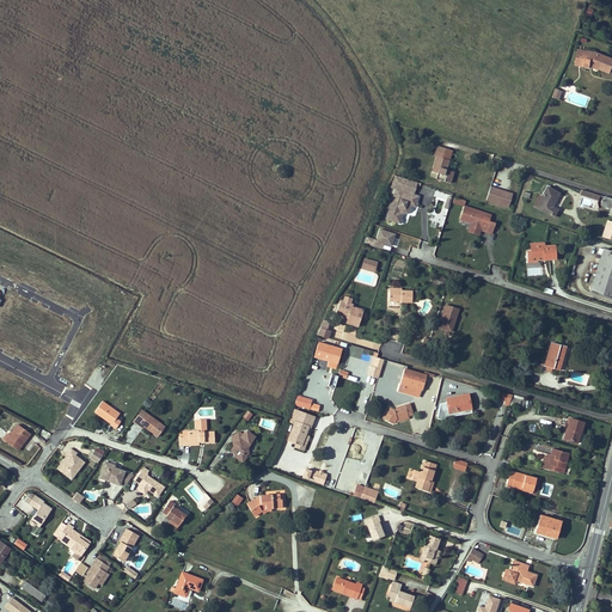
[(611,67),(611,59),(597,53),(586,51),(586,54),(577,53),(575,63),(583,65),(583,66),(583,67),(586,68),(588,68),(589,67),(591,65),(591,63),(593,65),(593,66),(599,68),(600,67),(611,72),(611,67)]
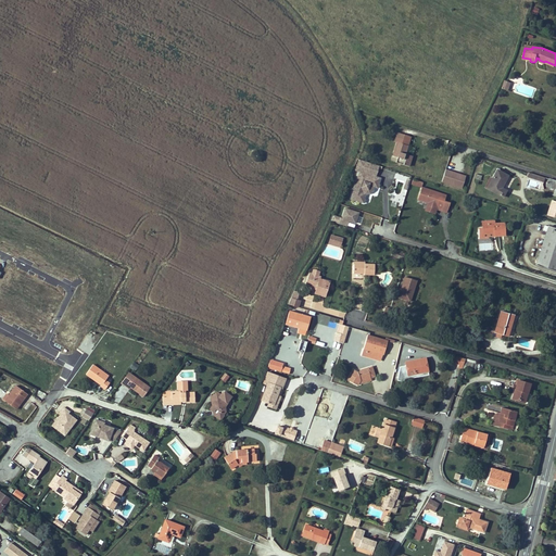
[(407,146),(411,137),(397,133),(395,141),(397,142),(407,146)]
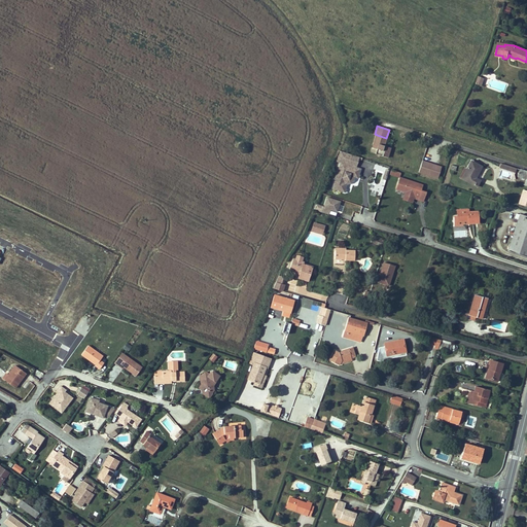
[(384,145),(386,138),(377,135),(373,145),(378,147),(377,149),(376,153),(388,157),(391,148),(384,145)]
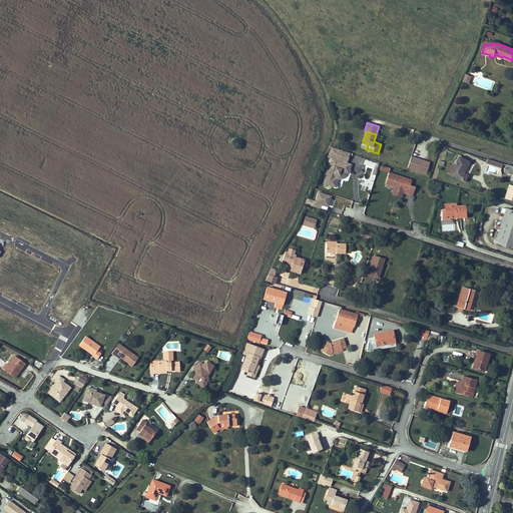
[(350,169),(351,164),(347,162),(340,160),(343,150),(331,147),(328,157),(332,158),(324,183),(335,187),(337,187),(337,185),(336,183),(338,179),(341,178),(345,176),(346,172),(349,173),(350,172),(350,170),(350,169)]
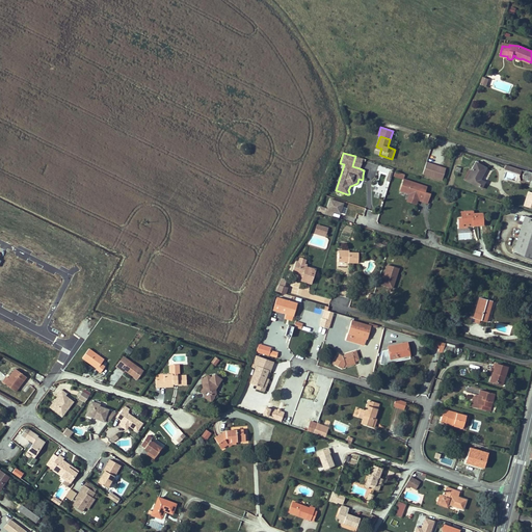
[(360,168),(363,159),(355,156),(352,166),(360,168)]
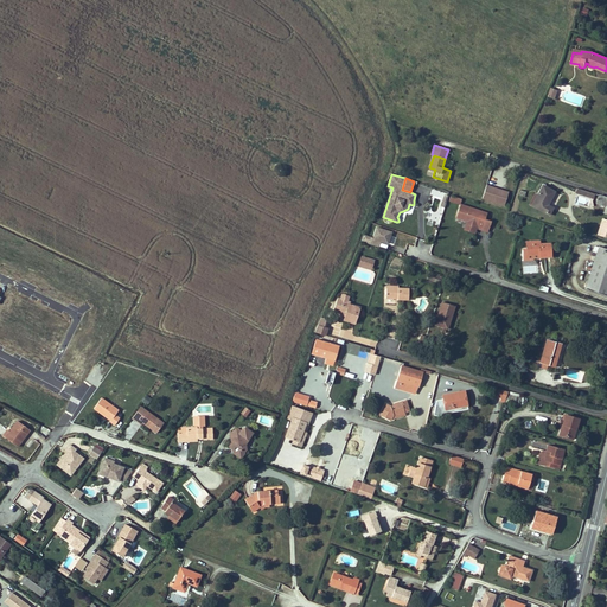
[(504,205),(508,195),(499,191),(500,190),(486,185),(483,198),(504,205)]
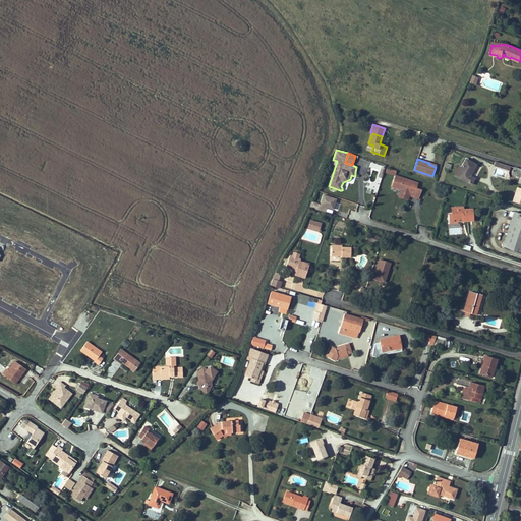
[(470,176),(476,165),(466,159),(461,168),(457,176),(471,184),(474,178),(470,176)]
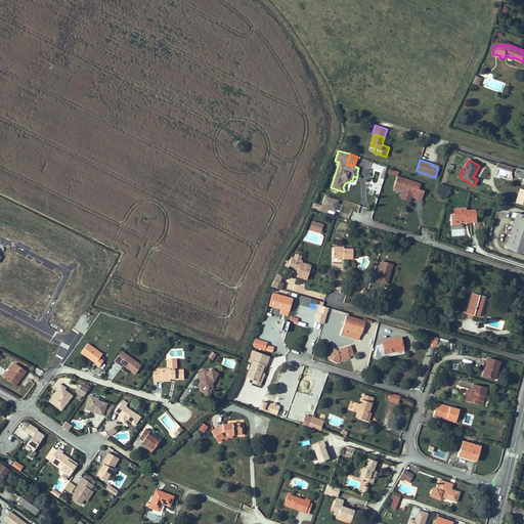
[(510,171),(511,167),(497,162),(496,167),(510,171)]
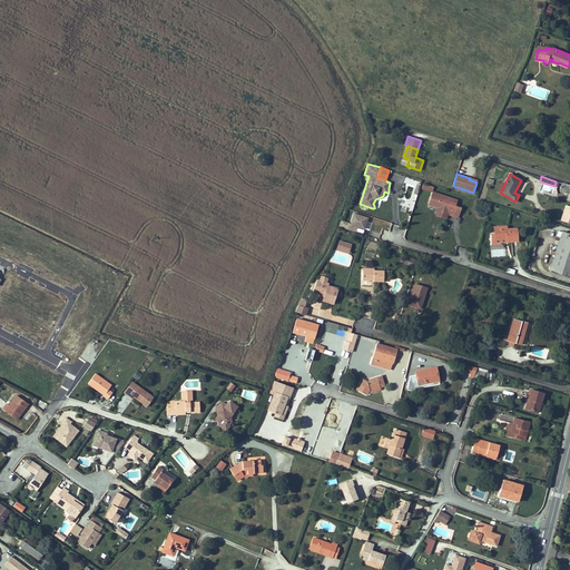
[(569,185),(562,183),(560,190),(569,194),(567,200),(569,200),(569,185)]
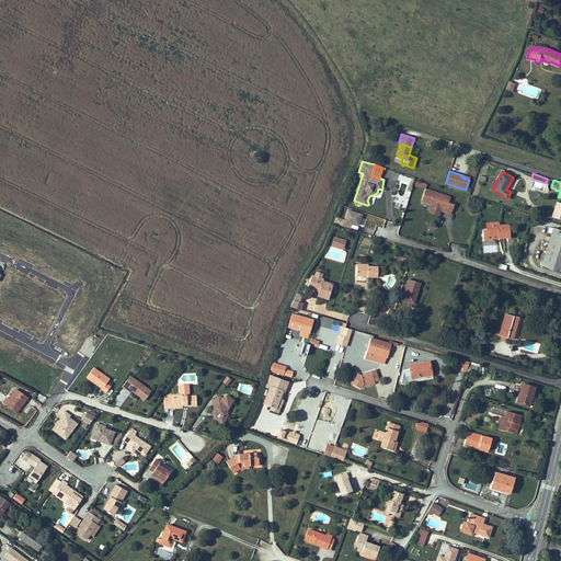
[(448,203),(450,197),(425,189),(422,202),(430,204),(431,203),(432,204),(432,205),(431,208),(436,209),(436,208),(446,210),(448,203)]
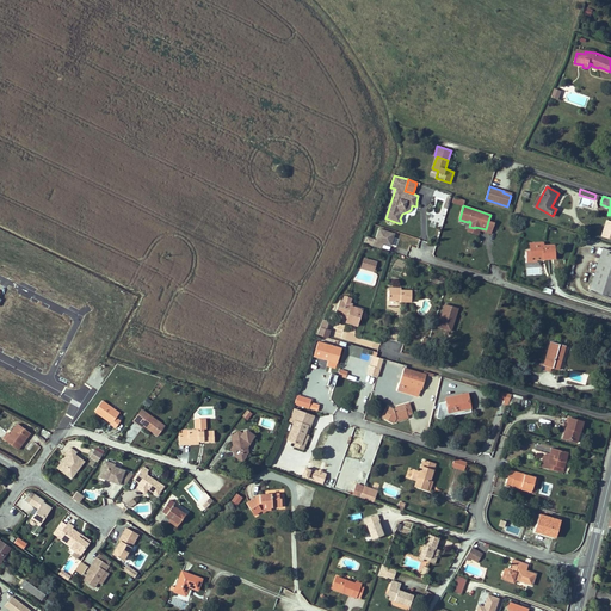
[(491,234),(494,223),(488,221),(486,229),(475,227),(475,228),(469,227),(468,232),(477,235),(480,230),(491,234)]
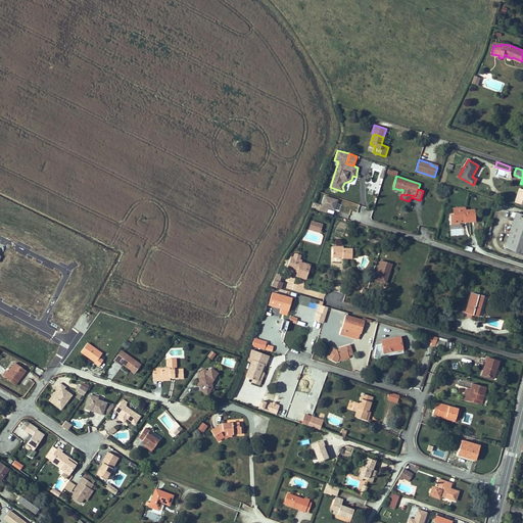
[(334,210),(337,200),(325,196),(322,205),(314,203),(312,208),(319,210),(320,205),(334,210)]
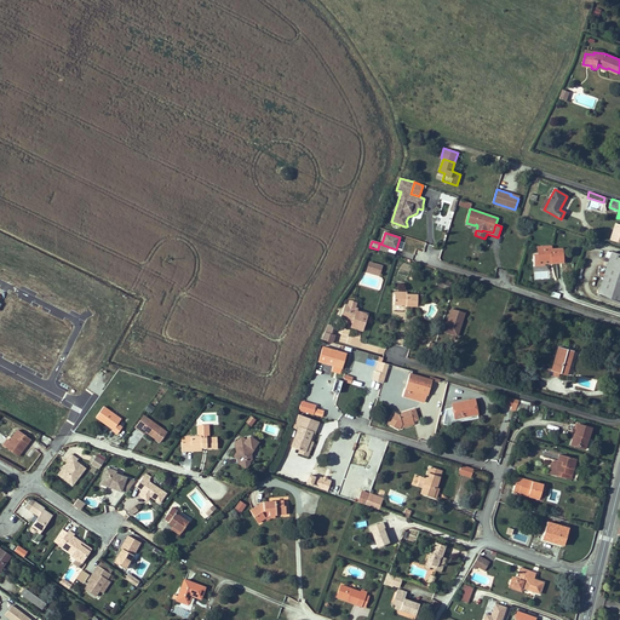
[(563,262),(562,248),(551,250),(551,246),(538,247),(539,260),(551,260),(551,263),(563,262)]
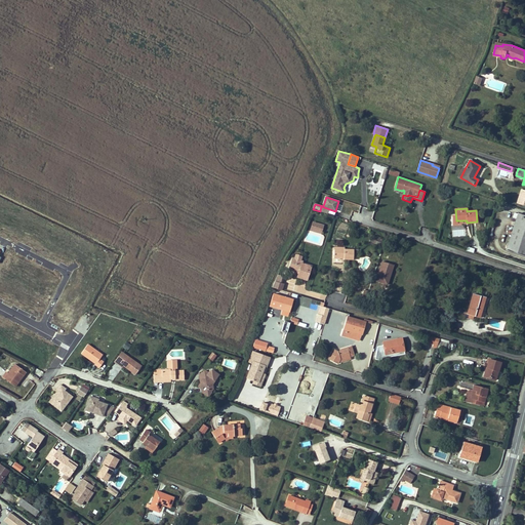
[(524,255),(524,215),(518,213),(517,218),(506,250),(524,255)]
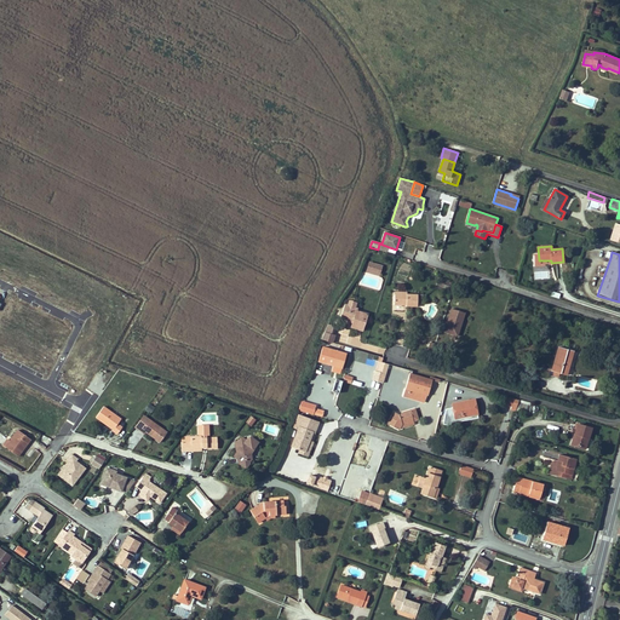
[(380,270),(382,267),(369,263),(368,267),(371,268),(369,273),(375,275),(378,269),(380,270)]
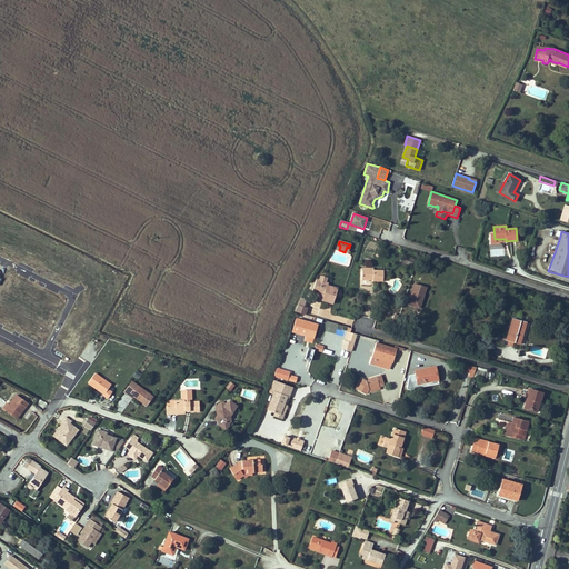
[(388,279),(388,270),(373,270),(373,268),(368,268),(368,271),(362,270),(361,280),(371,280),(371,279),(372,279),(372,280),(372,281),(382,281),(383,278),(388,279)]
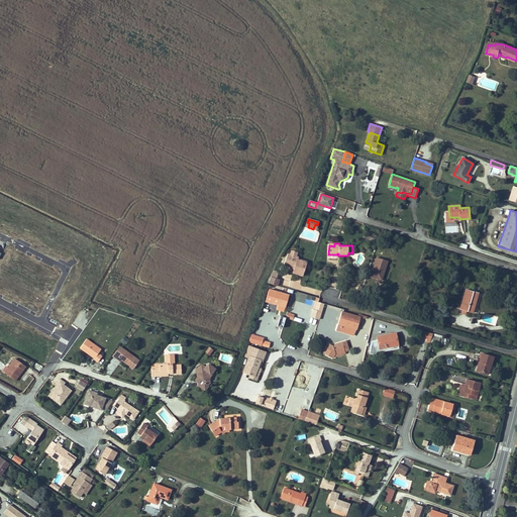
[(302,276),(306,263),(298,260),(298,257),(296,256),(290,254),(288,254),(285,265),(292,267),(293,266),(295,266),(294,270),(293,273),(302,276)]
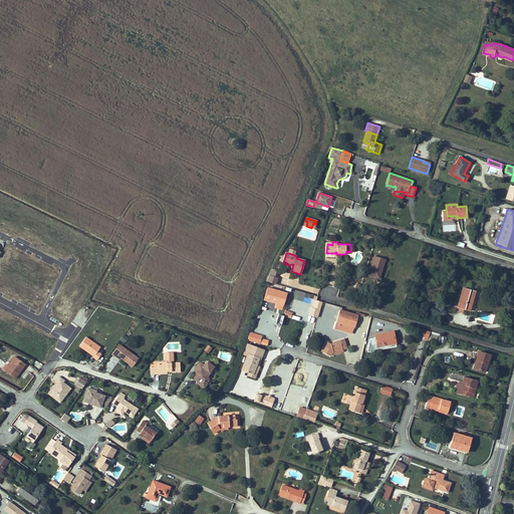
[(379,275),(386,259),(374,256),(370,267),(369,272),(379,275)]
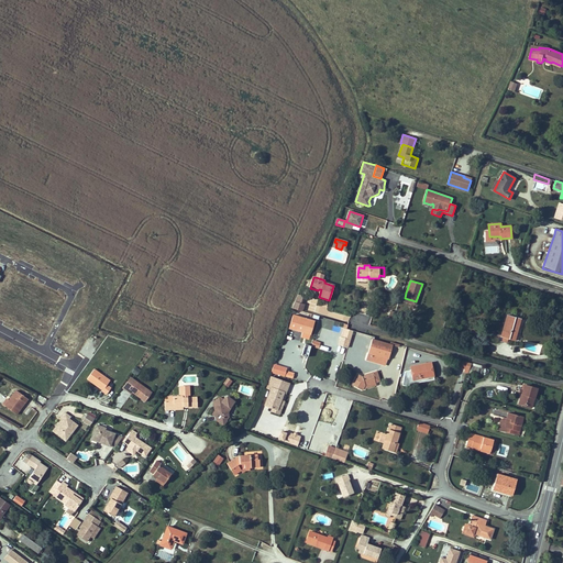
[(301,311),(304,305),(300,304),(295,302),(293,308),(301,311)]
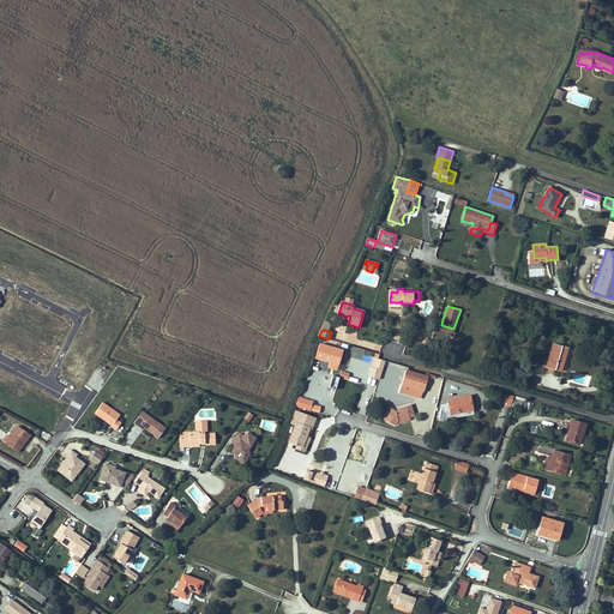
[(339,365),(343,350),(319,343),(315,359),(330,362),(329,367),(337,369),(338,365),(339,365)]
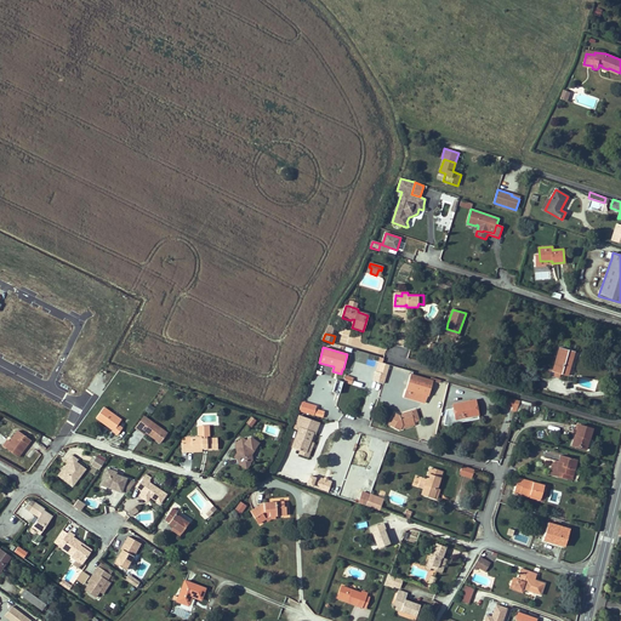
[(571,377),(579,353),(575,352),(568,351),(559,348),(553,370),(548,369),(547,375),(559,379),(560,374),(571,377)]
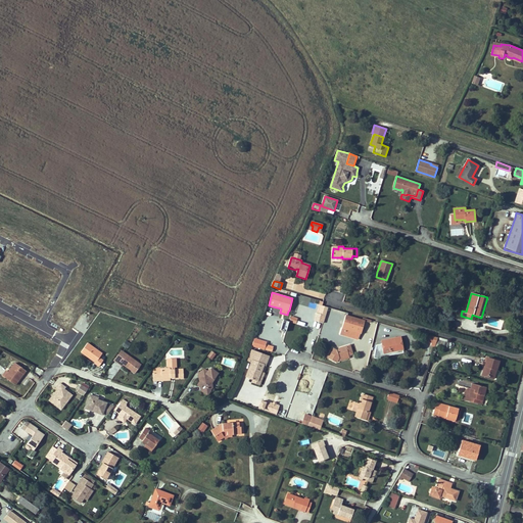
[(325,316),(327,306),(319,304),(314,320),(323,323),(325,316)]
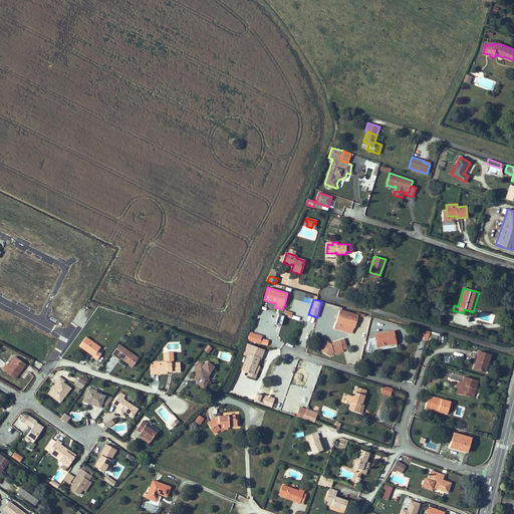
[(354,327),(358,315),(340,309),(334,328),(348,332),(350,326),(352,327),(354,327)]
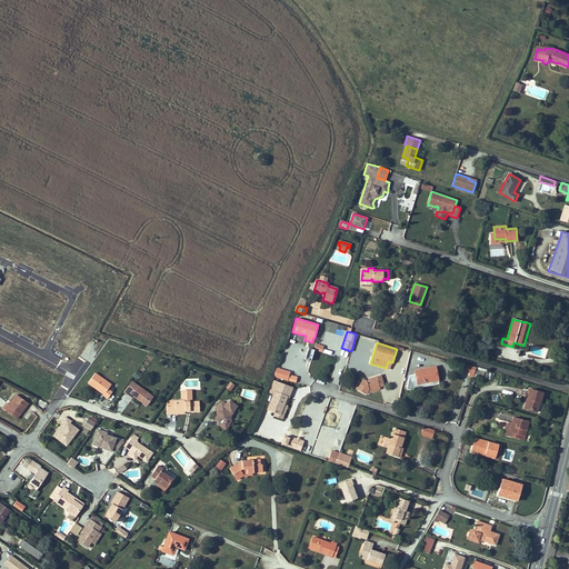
[(473,377),(476,367),(466,363),(463,369),(466,370),(466,371),(469,372),(469,376),(473,377)]
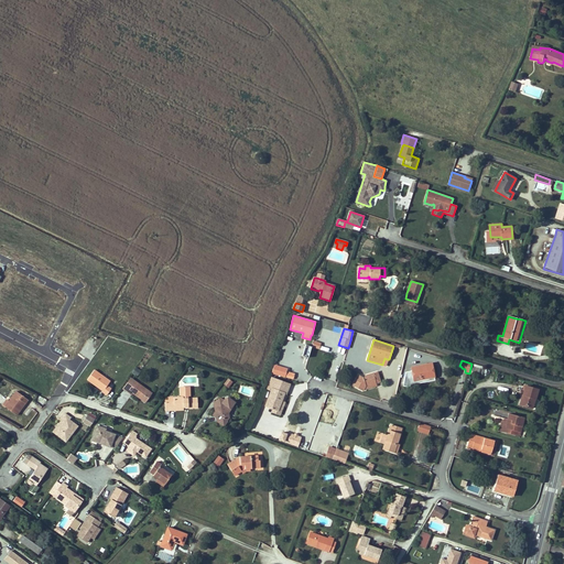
[(434,377),(432,364),(411,367),(412,371),(405,372),(403,383),(410,386),(411,381),(414,380),(434,377)]
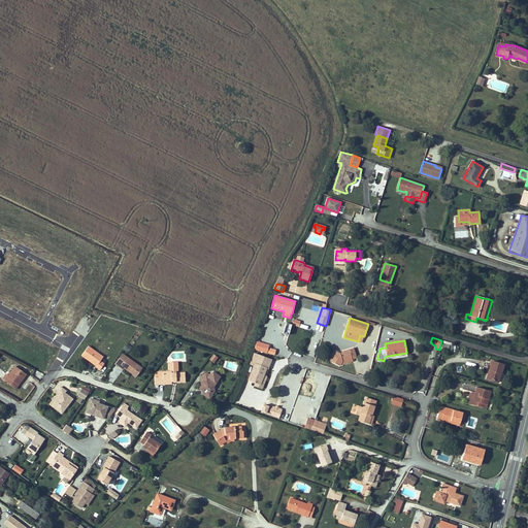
[(451,353),(453,343),(441,340),(439,350),(451,353)]
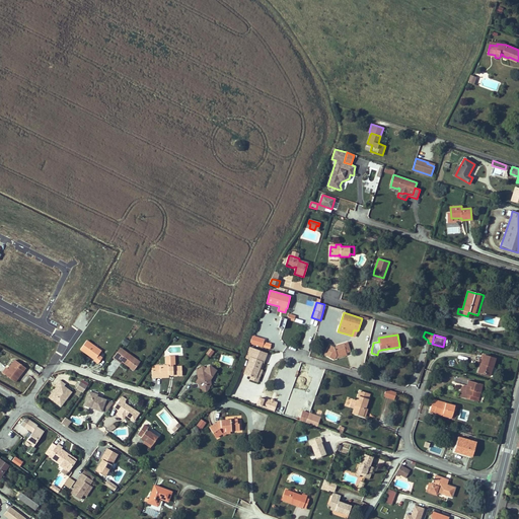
[(263,347),(265,340),(255,337),(254,340),(251,339),(250,344),(263,347)]
